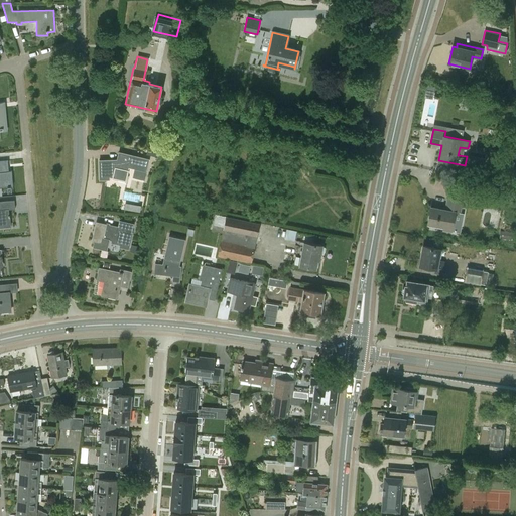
[(109,160),(102,160),(99,160),(99,179),(110,179),(110,177),(117,179),(118,177),(125,179),(128,168),(145,172),(148,159),(119,152),(116,162),(109,160)]
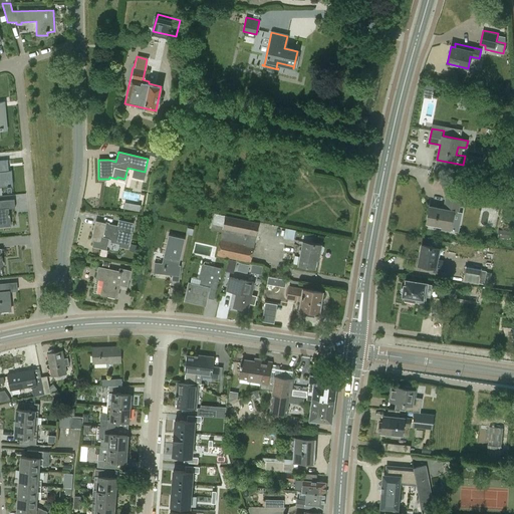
[(9,187),(9,186),(12,186),(10,171),(8,171),(7,161),(0,161),(0,187),(6,187),(9,187)]
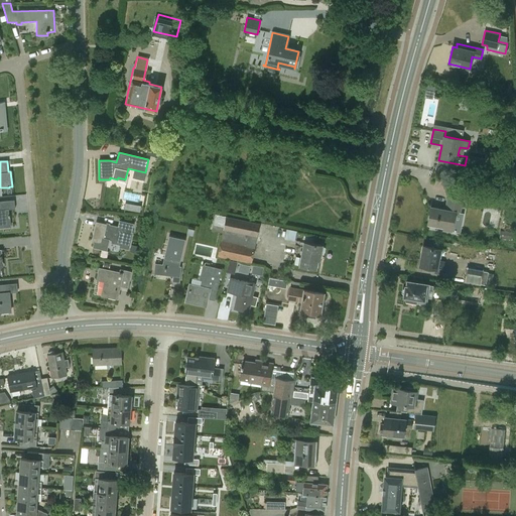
[(446,197),(444,210),(430,207),(427,223),(443,226),(443,229),(452,230),(456,212),(460,213),(462,200),(446,197)]
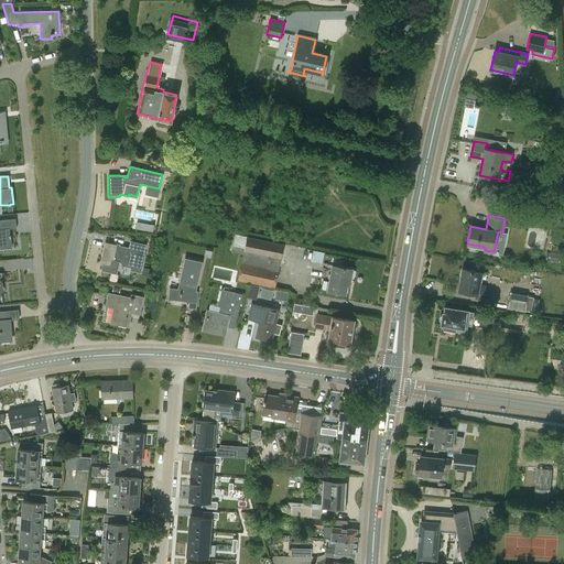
[(0,249),(11,248),(10,235),(9,235),(9,229),(15,228),(14,219),(0,220),(0,249)]
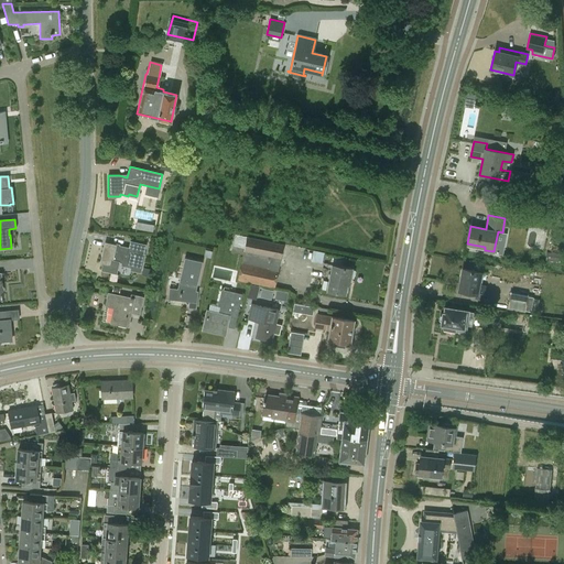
[(243,255),(280,262),(283,245),(247,237),(243,255)]
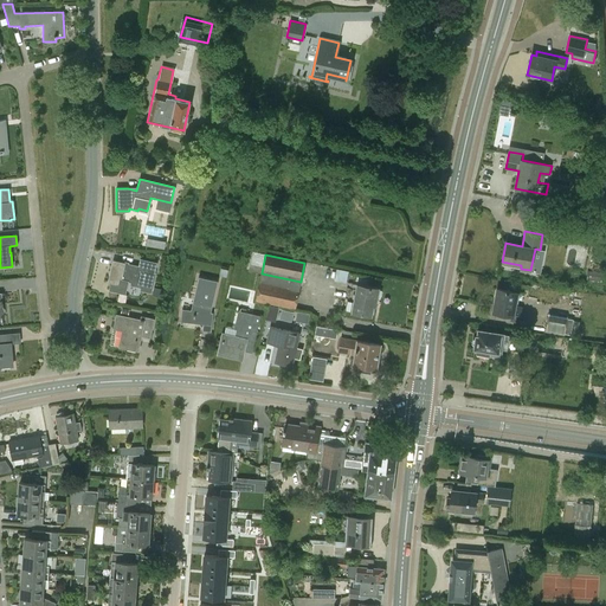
[(131,282),(130,285),(142,288),(144,272),(154,274),(156,263),(140,259),(139,266),(113,260),(107,284),(118,287),(120,279),(131,282)]
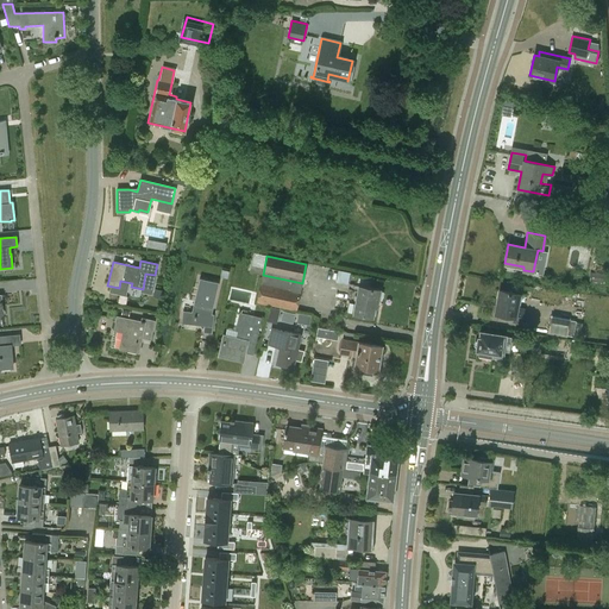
[(338,281),(350,283),(351,271),(340,269),(338,281)]
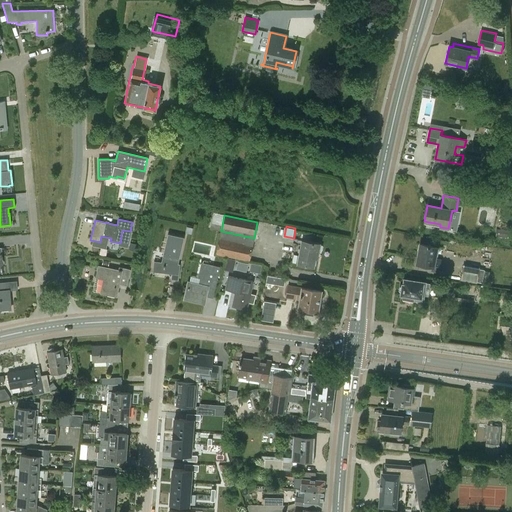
[(496,229),(495,237),(508,238),(509,230),(496,229)]
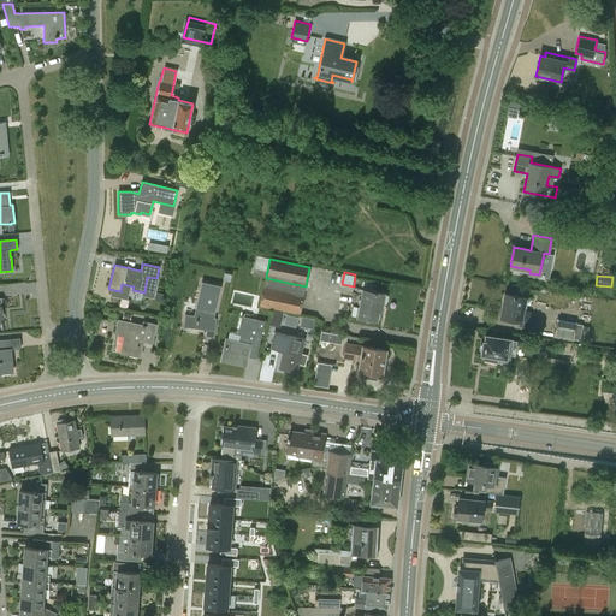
[(300,314),(306,286),(266,278),(260,306),(300,314)]
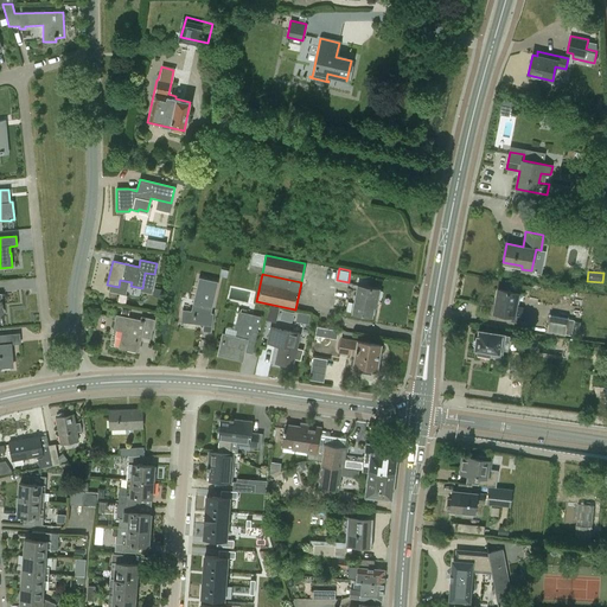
[(204,324),(203,331),(211,332),(213,313),(211,313),(218,281),(199,278),(191,311),(183,310),(181,321),(204,324)]
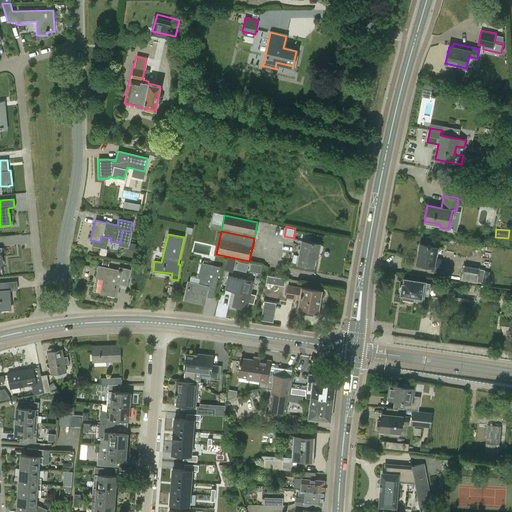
[(314,266),(315,258),(317,258),(319,244),(302,240),(297,263),(314,266)]
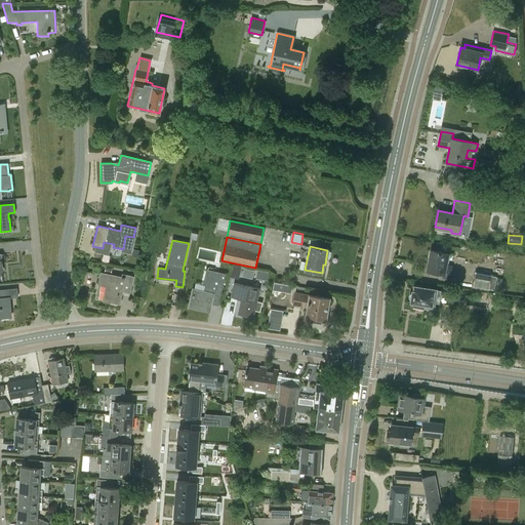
[(449,279),(452,266),(446,265),(449,253),(431,249),(427,270),(444,274),(443,277),(449,279)]
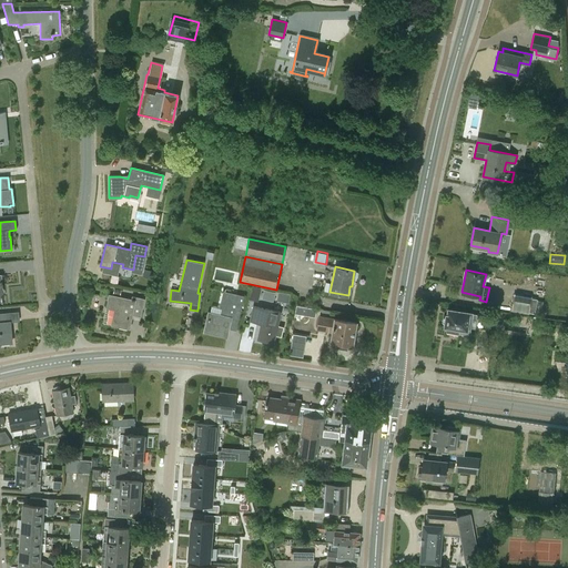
[(264,290),(262,298),(273,301),(275,293),(264,290)]
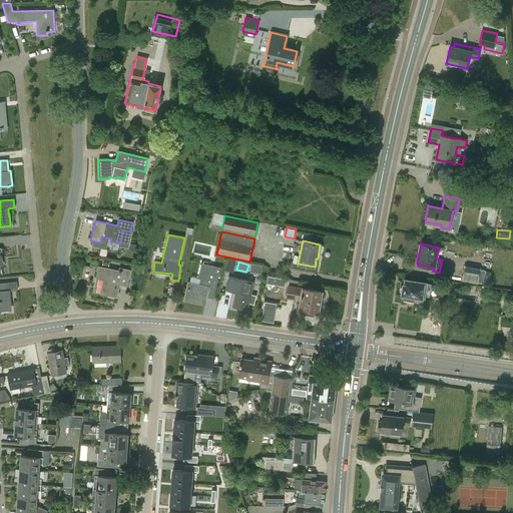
[(202,303),(204,297),(213,299),(220,268),(204,264),(198,286),(189,284),(186,299),(202,303)]
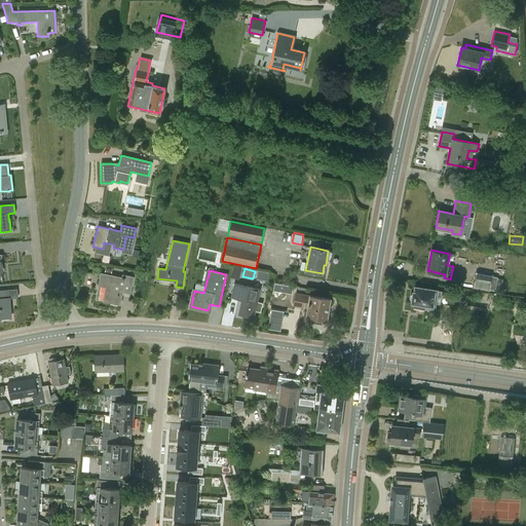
[(473,287),(494,290),(497,276),(475,272),(473,287)]
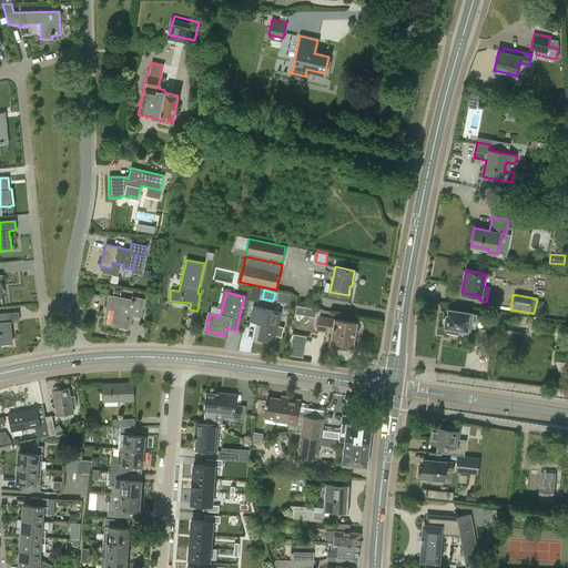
[(131,300),(112,296),(109,295),(107,307),(114,310),(111,325),(128,328),(130,318),(139,320),(143,300),(131,296),(131,300)]
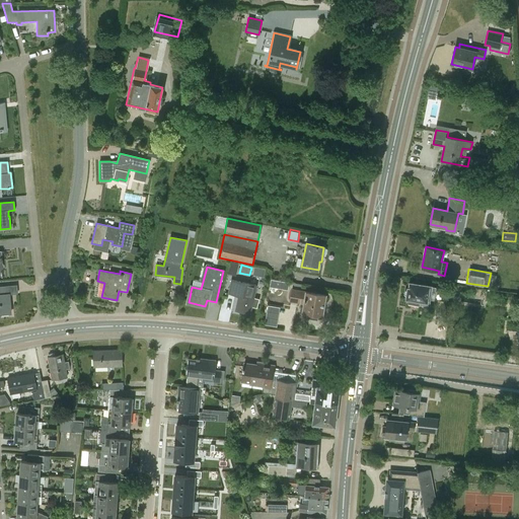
[(250,306),(256,307),(258,299),(252,297),(255,285),(231,280),(228,293),(238,295),(235,309),(249,313),(250,306)]
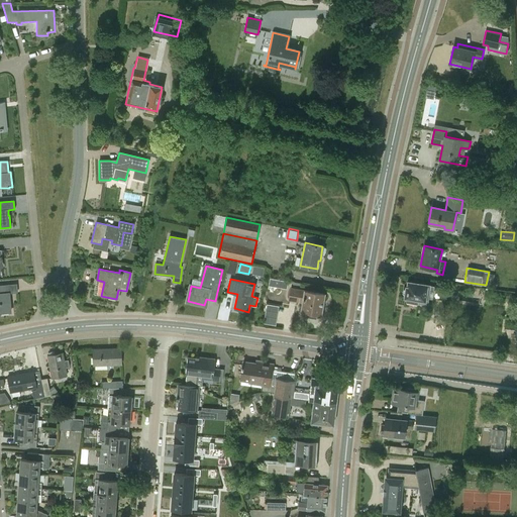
[(407,297),(407,302),(417,303),(418,298),(421,299),(420,302),(426,303),(428,290),(432,291),(433,286),(409,282),(408,288),(407,287),(404,289),(403,293),(406,296),(407,297)]
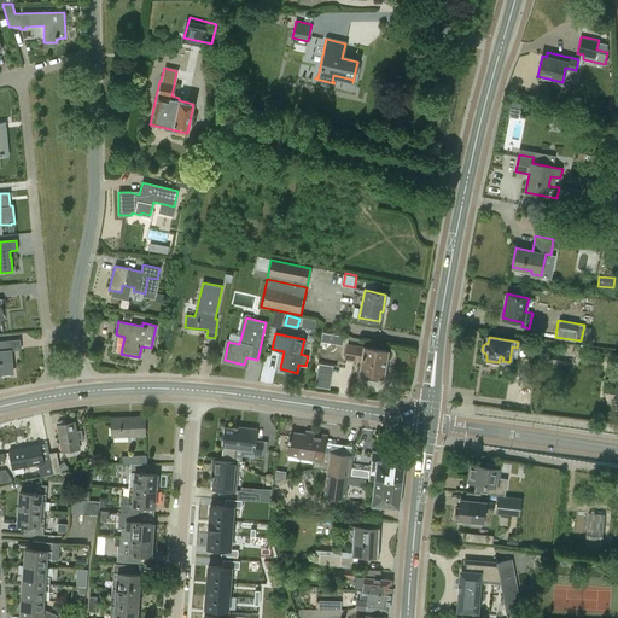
[(0,373),(12,373),(10,350),(19,350),(18,339),(0,340),(0,373)]
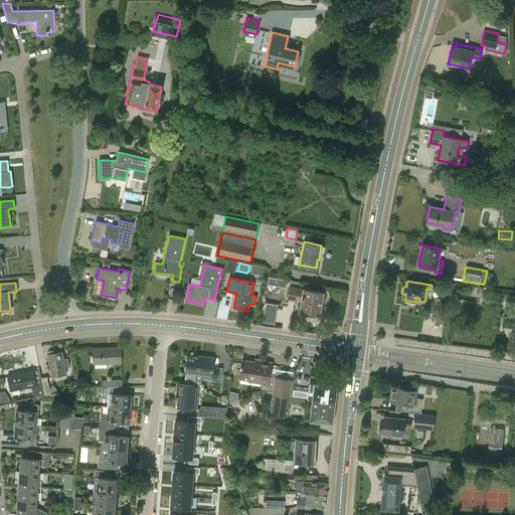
[(316,312),(319,313),(323,292),(304,289),(290,287),(288,298),(302,300),(300,309),(305,310),(304,316),(314,318),(316,312)]
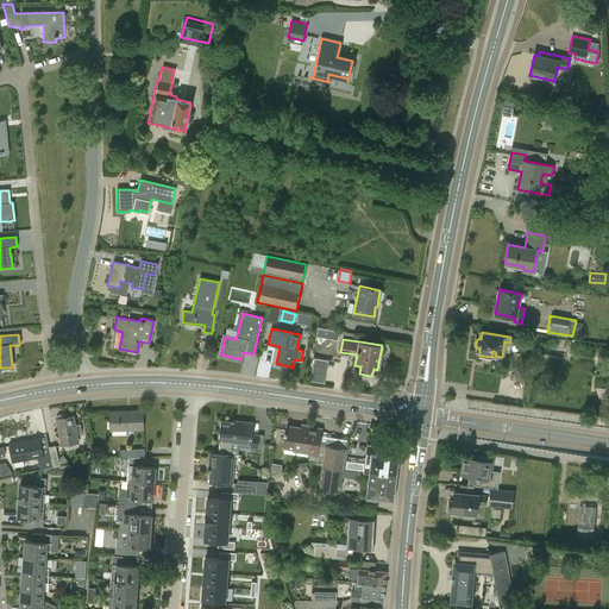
[(110,412),(111,429),(143,428),(143,410),(110,412)]
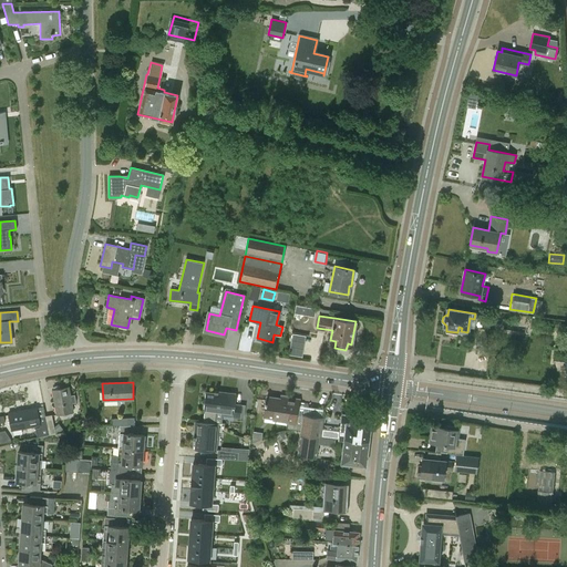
[(73,411),(71,403),(76,402),(74,394),(70,395),(69,387),(53,390),(58,414),(73,411)]
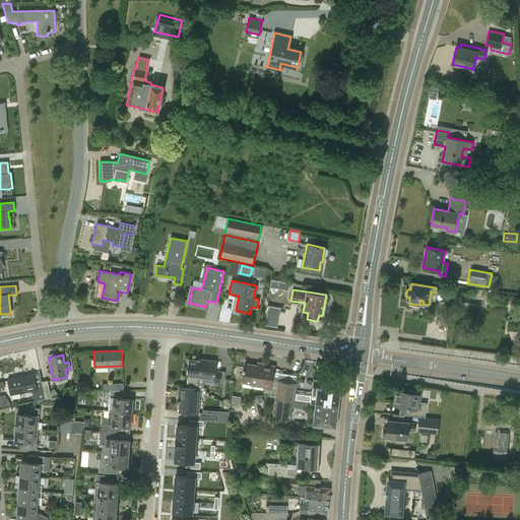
[(188,377),(187,387),(197,388),(198,378),(212,379),(212,383),(219,383),(221,371),(214,371),(215,362),(188,360),(187,377),(188,377)]
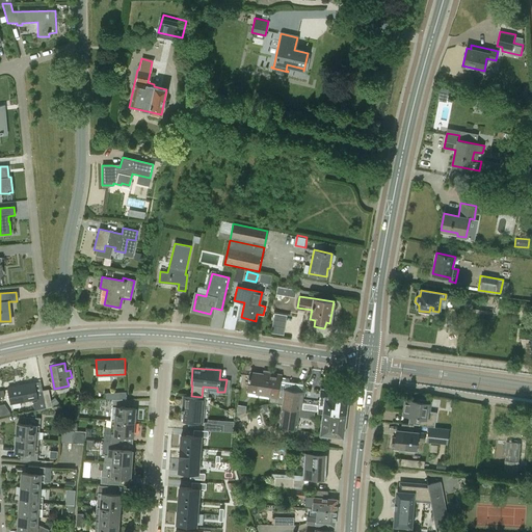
[(270,401),(283,403),(283,402),(285,402),(286,399),(291,400),(289,408),(299,410),(301,393),(285,390),(286,384),(280,383),(281,376),(264,373),(264,375),(250,373),(247,391),(271,394),(270,401)]
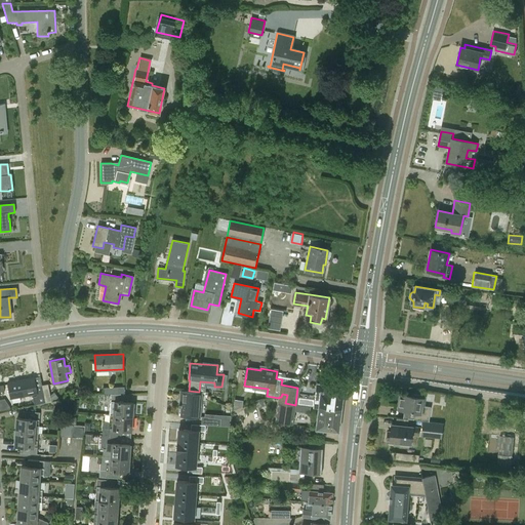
[(45,402),(44,397),(42,385),(36,386),(34,377),(8,382),(11,398),(37,393),(37,395),(33,395),(35,404),(45,402)]
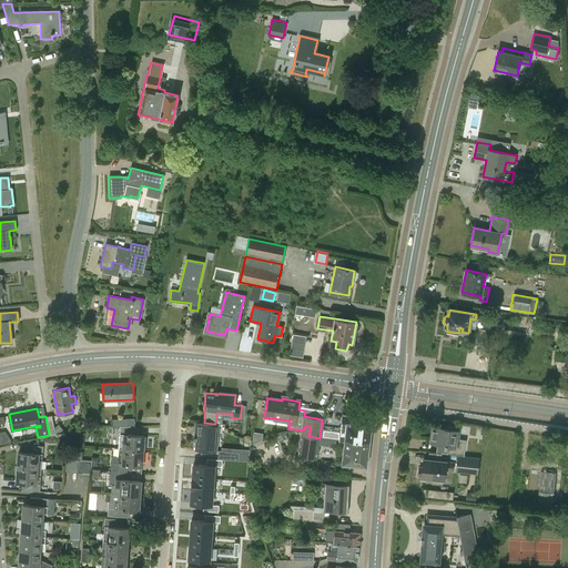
[(52,415),(46,416),(48,429),(56,434),(52,415)]
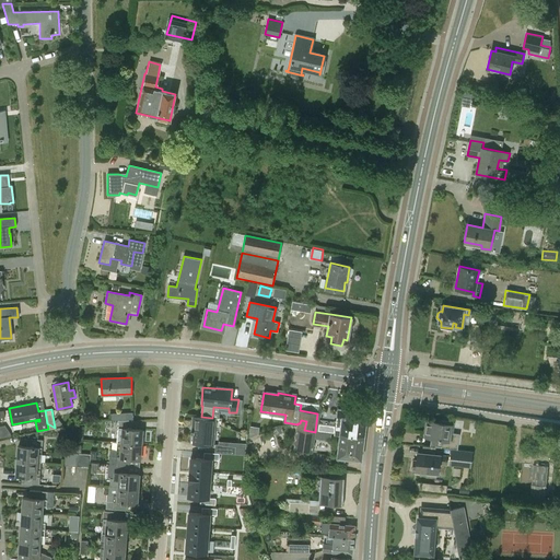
[(353,428),(365,430),(368,413),(346,410),(346,411),(338,410),(335,434),(339,435),(340,435),(341,429),(352,430),(353,428)]
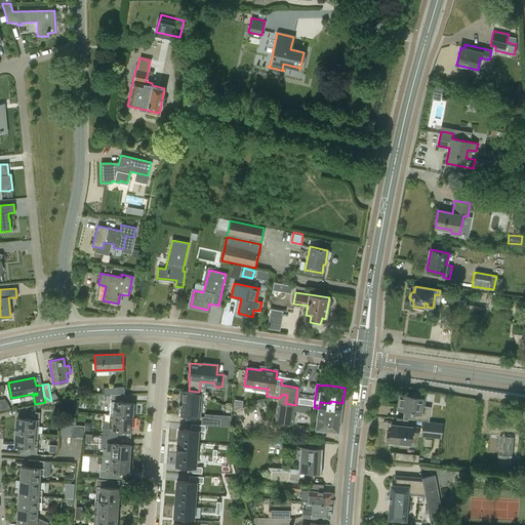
[(124,393),(124,386),(104,387),(104,394),(124,393)]
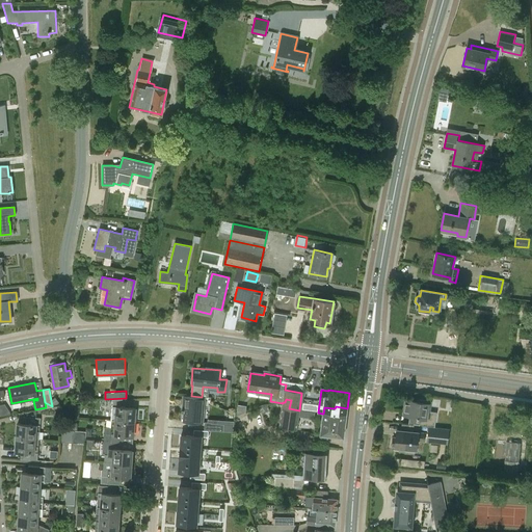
[(204,397),(202,397),(191,396),(185,395),(182,421),(201,423),(201,422),(205,423),(204,430),(233,432),(234,421),(208,419),(208,411),(202,410),(204,397)]
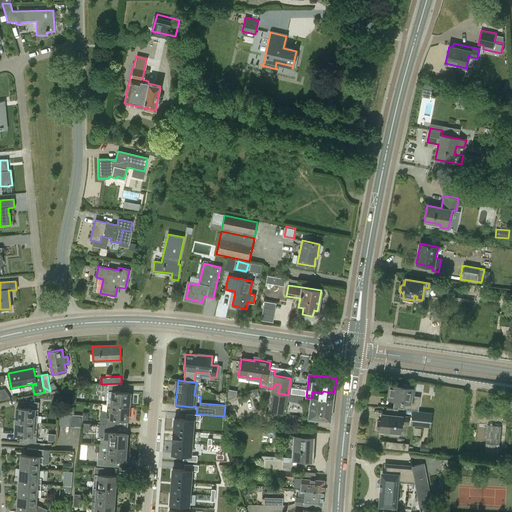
[(53,382),(49,385),(50,391),(53,391),(57,388),(53,382)]
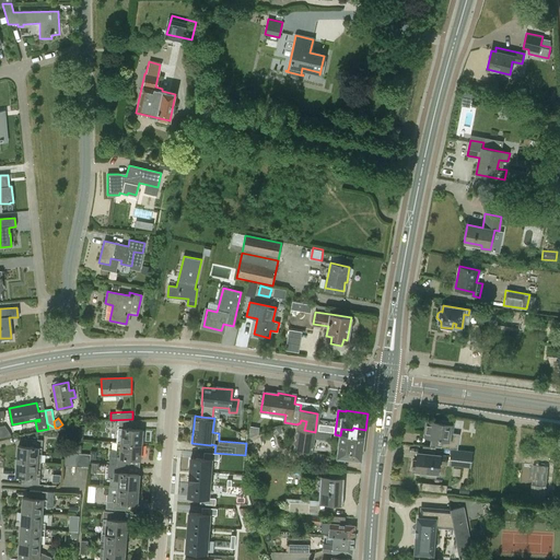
[(121,442),(141,443),(142,429),(131,428),(131,420),(113,420),(113,427),(114,427),(114,432),(117,433),(117,434),(123,434),(121,442)]
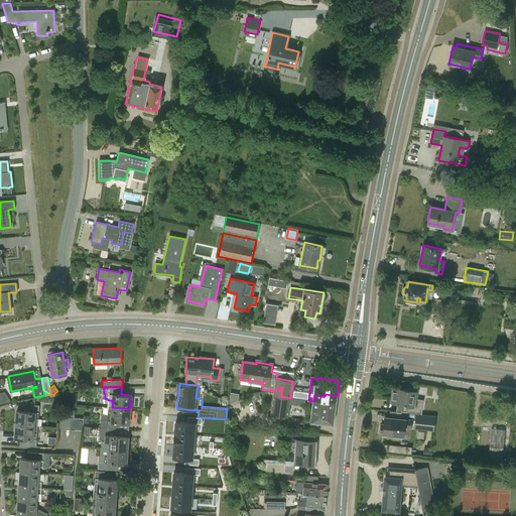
[(287,416),(290,398),(280,396),(282,388),(277,387),(276,390),(274,390),(274,391),(271,413),(287,416)]
